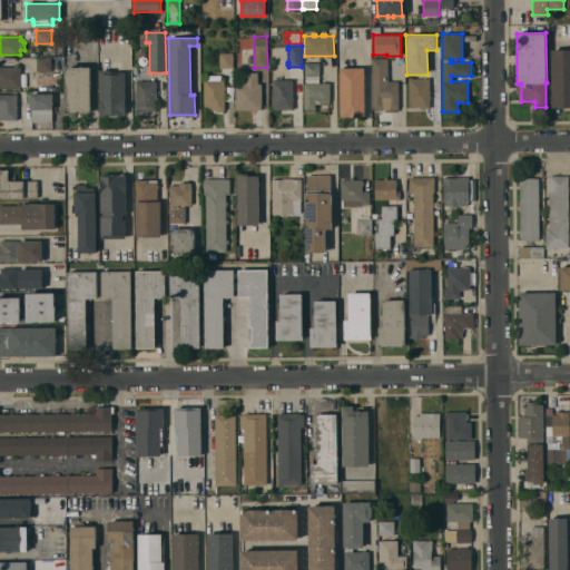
[(551,49),(569,49),(569,107),(552,107),(551,49)]
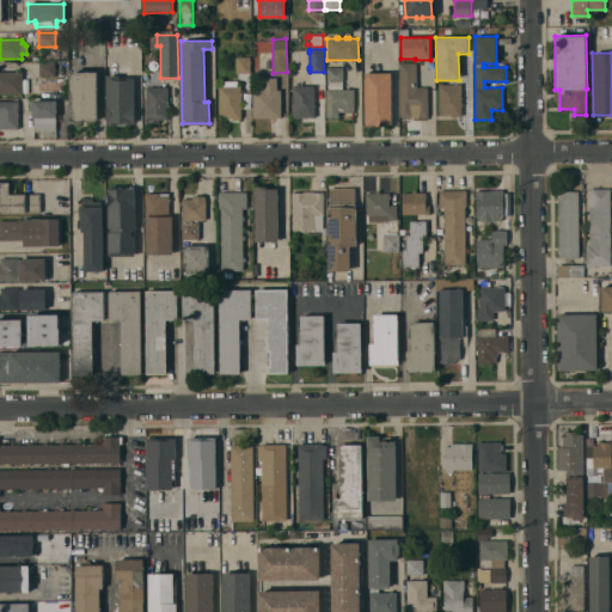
[(456,55),(470,55),(471,71),(456,71),(456,55)]
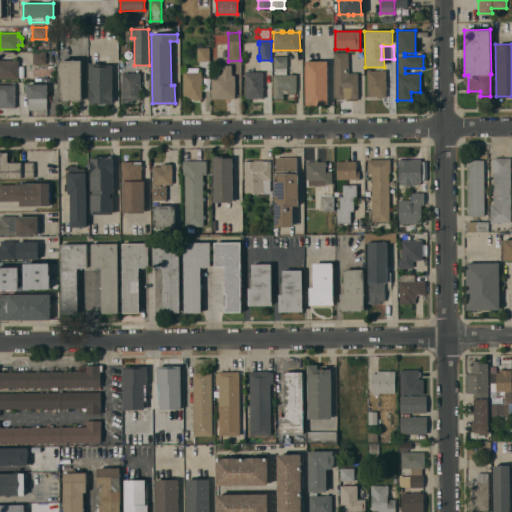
[(197,47),(209,47),(209,61),(197,61),(197,47)]
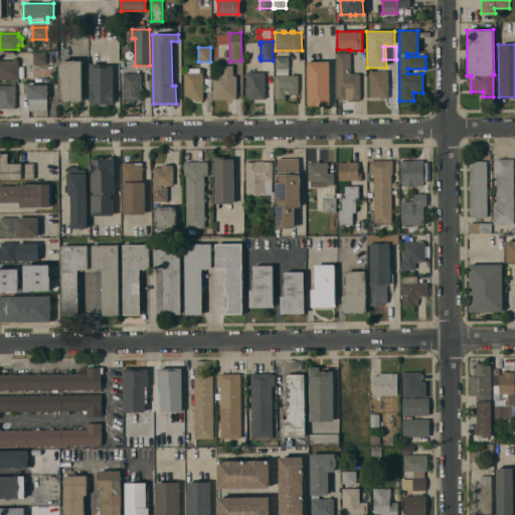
[(46,52),(46,64),(32,64),(32,52),(46,52)]
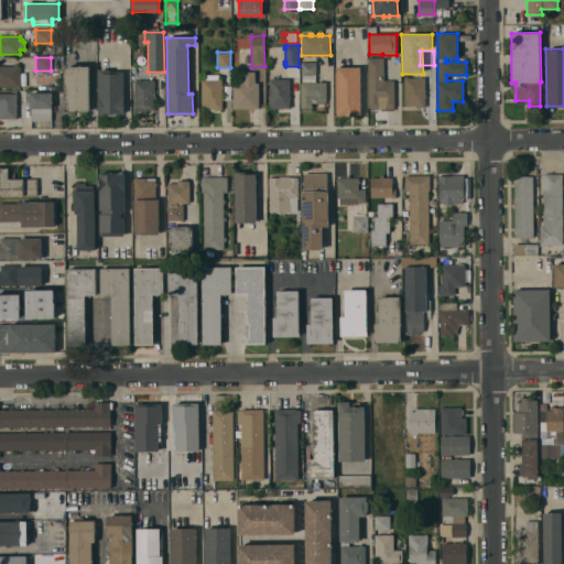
[(369,58),(383,57),(384,80),(394,80),(394,107),(386,107),(386,108),(379,108),(369,108),(369,58)]
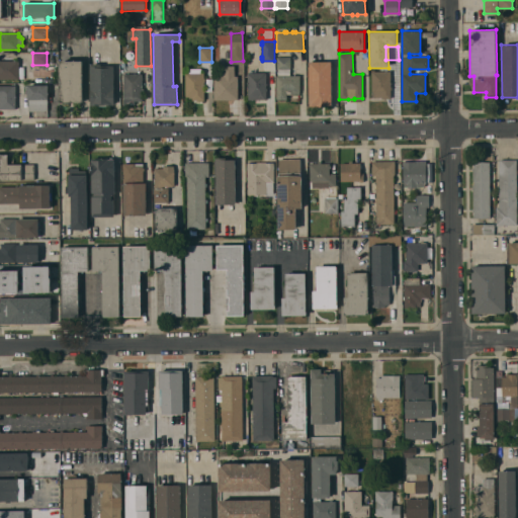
[(290,57),(290,69),(276,69),(276,57),(290,57)]
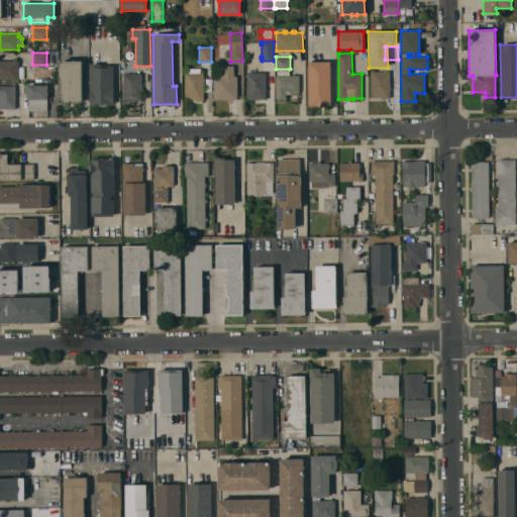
[(0,61),(18,61),(18,79),(0,79),(0,61)]
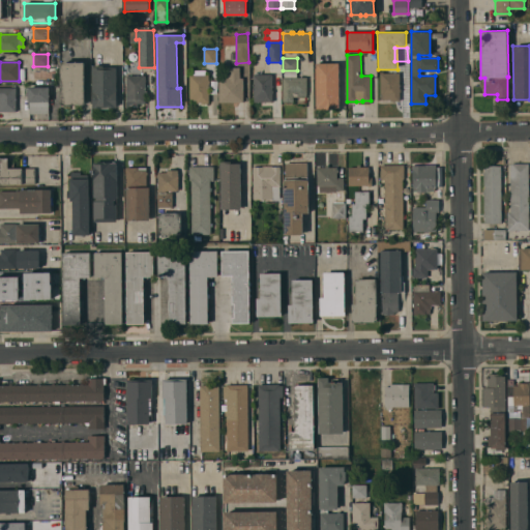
[(85,105),(61,105),(61,62),(85,62),(85,105)]
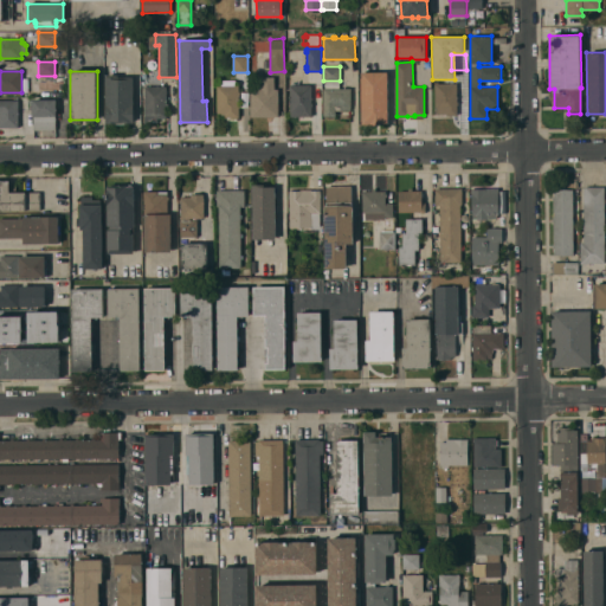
[(388,124),(361,124),(361,71),(387,71),(388,124)]
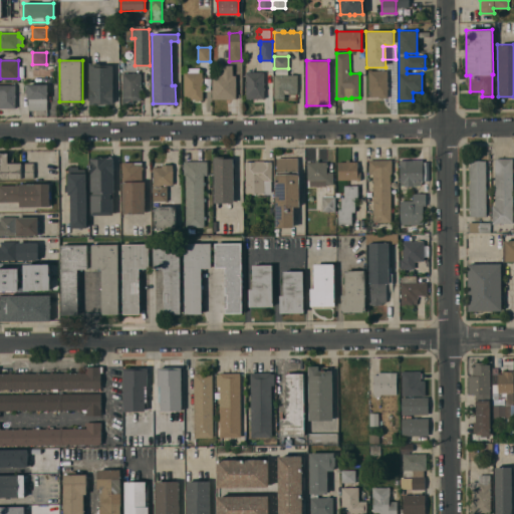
[(113,104),(89,104),(89,63),(100,63),(100,65),(113,65),(113,104)]
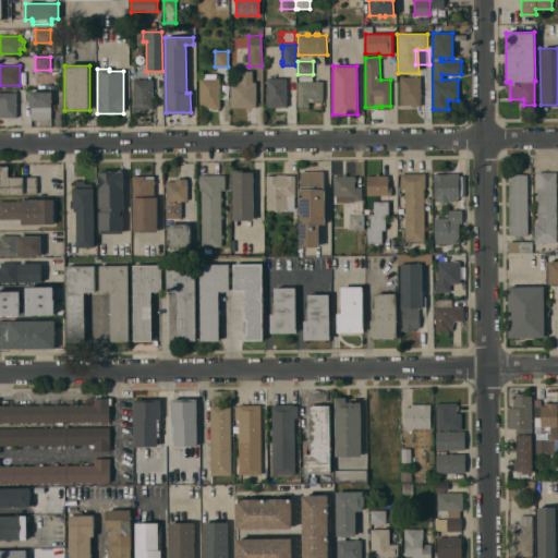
[(400,76),(403,76),(402,69),(416,69),(416,76),(421,76),(421,94),(422,94),(422,96),(421,96),(421,106),(411,106),(411,105),(401,105),(401,102),(400,102),(400,76)]
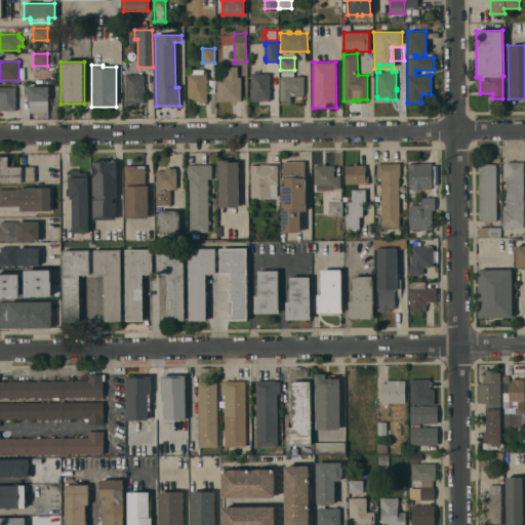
[(241,102),(217,102),(217,77),(226,77),(226,67),(238,67),(238,77),(241,77),(241,102)]
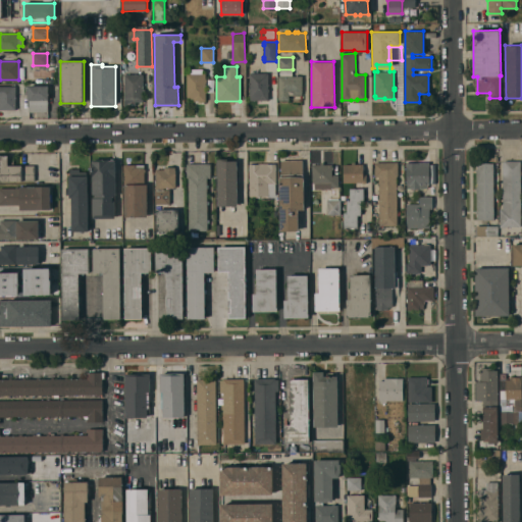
[(187,73),(190,73),(190,69),(203,69),(203,73),(205,73),(205,80),(206,80),(206,82),(205,82),(206,90),(206,92),(206,101),(194,101),(194,97),(188,97),(187,73)]
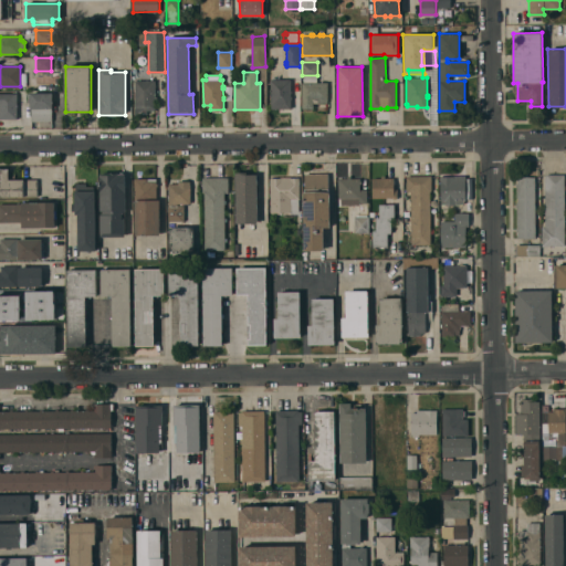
[(271,80),(291,79),(291,85),(292,85),(292,88),(291,88),(291,96),(292,96),(292,100),(291,100),(291,108),(271,108),(271,80)]
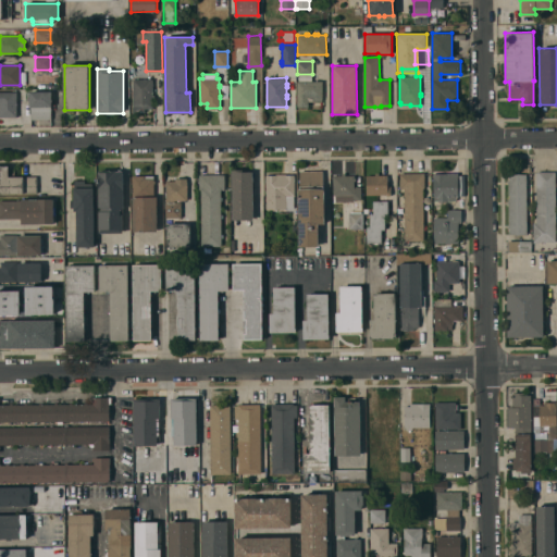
[(133,79),(152,79),(152,96),(155,96),(155,100),(152,100),(152,108),(144,109),(144,112),(133,112),(133,79)]
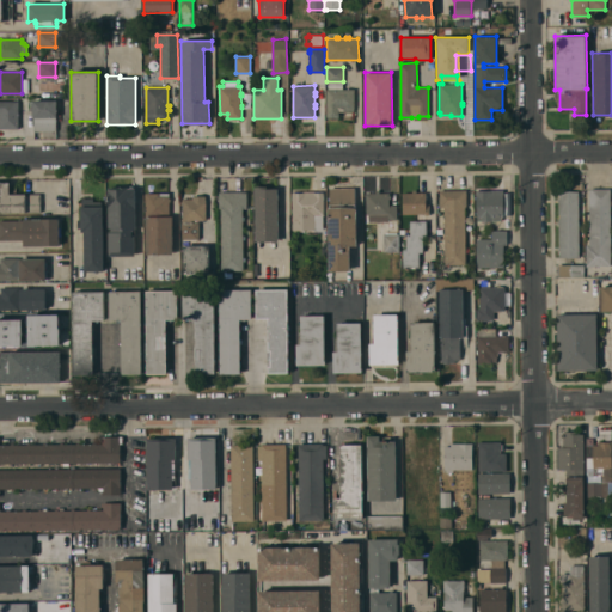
[(326,90),(354,89),(354,108),(354,111),(338,111),(338,117),(328,117),(326,90)]
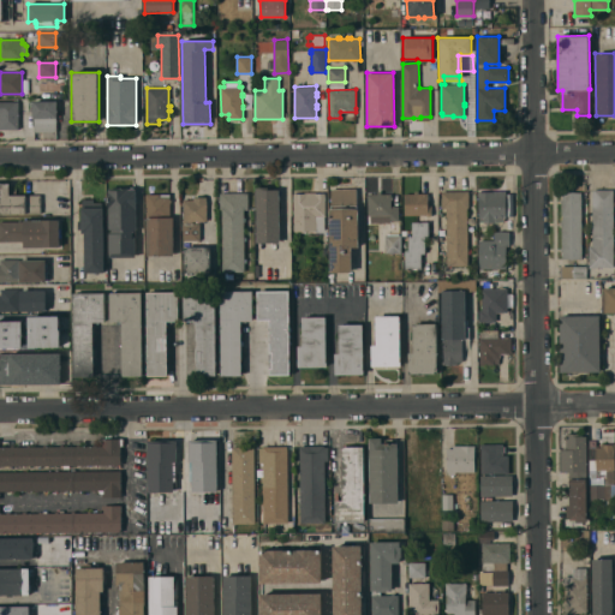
[(0,101),(18,101),(18,130),(0,130),(0,101)]
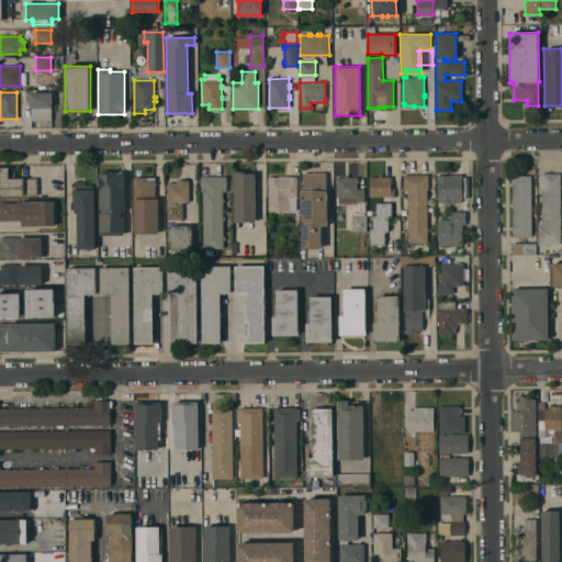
[(31,92),(52,92),(53,108),(52,108),(52,120),(31,121),(31,102),(29,102),(29,97),(31,97),(31,92)]
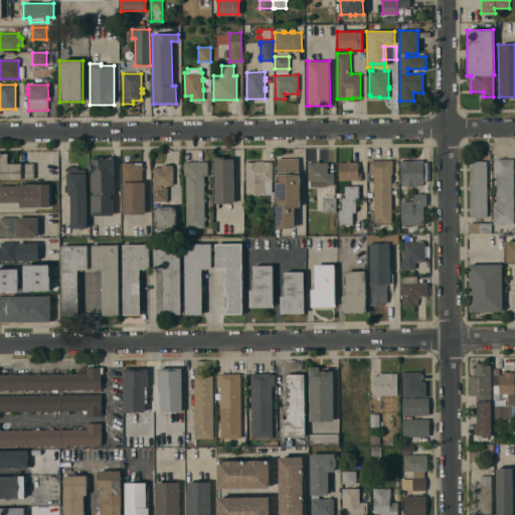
[(0,179),(0,153),(8,153),(8,163),(33,163),(34,179),(0,179)]
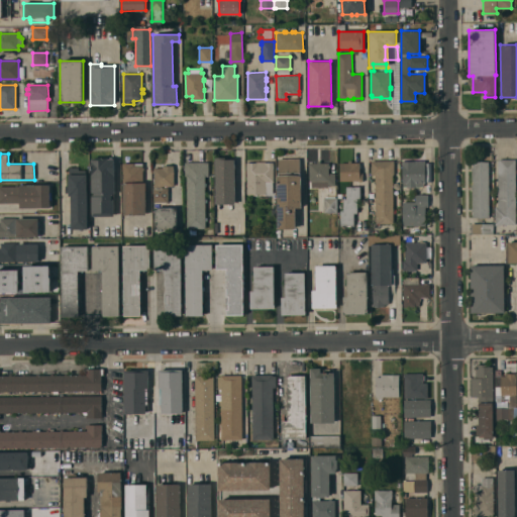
[(113,216),(92,216),(92,196),(94,196),(94,192),(91,192),(92,158),(108,159),(114,159),(113,216)]
